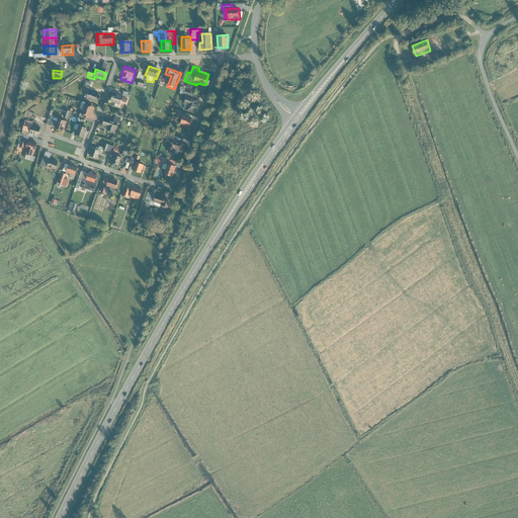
[(99,94),(89,90),(86,99),(96,103),(99,94)]
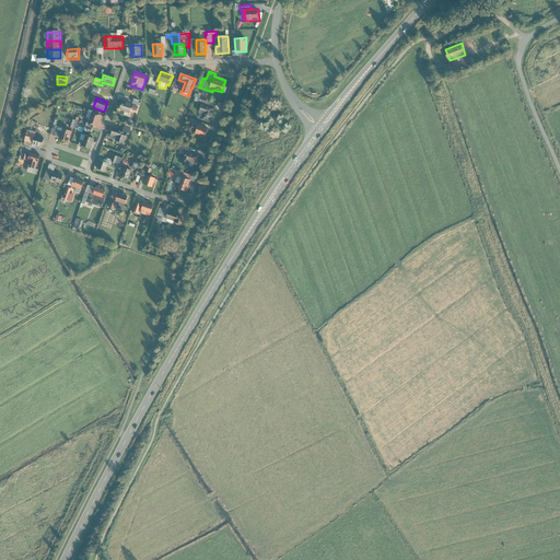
[(132,104),(123,101),(118,111),(129,114),(132,104)]
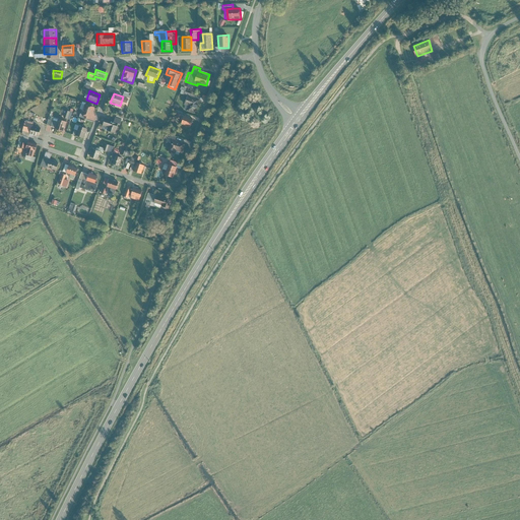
[(199,101),(187,96),(184,106),(188,107),(186,112),(195,115),(199,101)]
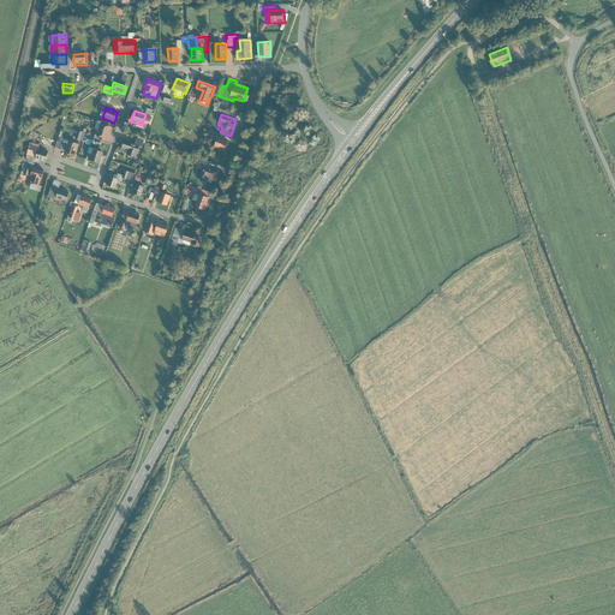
[(112,127),(100,124),(96,137),(107,141),(112,127)]
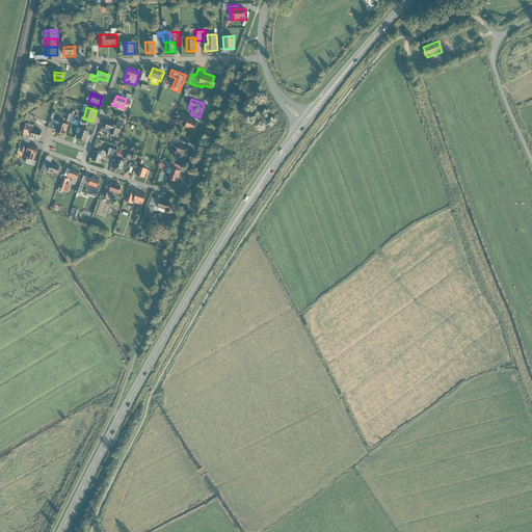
[(197,122),(183,117),(182,122),(186,124),(185,128),(194,131),(197,122)]
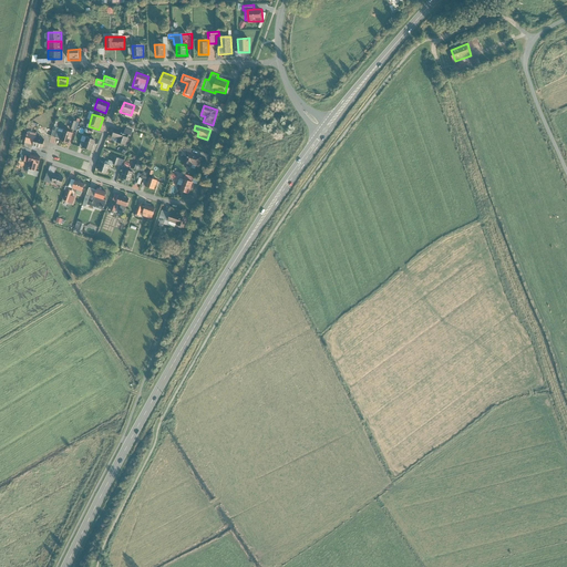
[(73,134),(53,127),(51,137),(60,141),(60,142),(69,145),(73,134)]
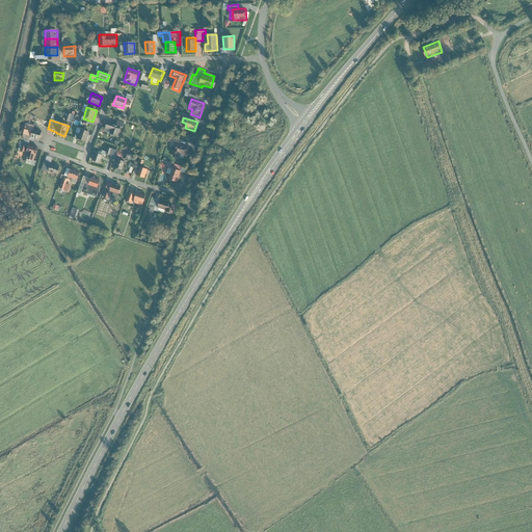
[(116,126),(106,123),(105,129),(110,131),(109,134),(118,137),(121,128),(124,128),(125,123),(117,121),(116,126)]
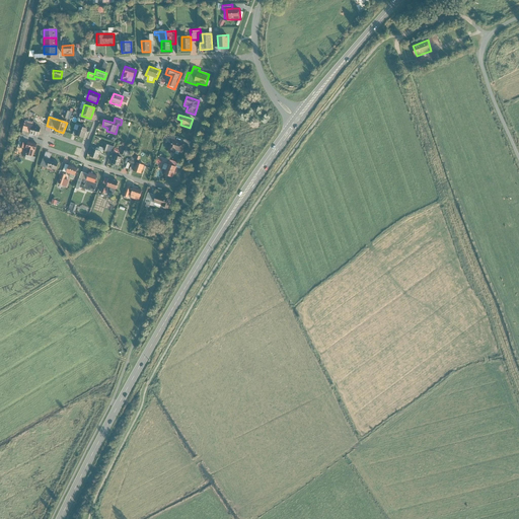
[(39,137),(41,130),(31,127),(29,135),(39,137)]
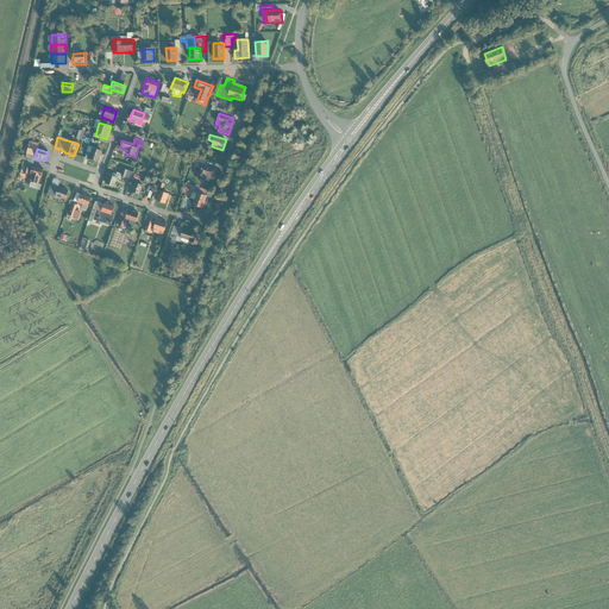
[(101,151),(92,149),(89,159),(99,162),(101,151)]
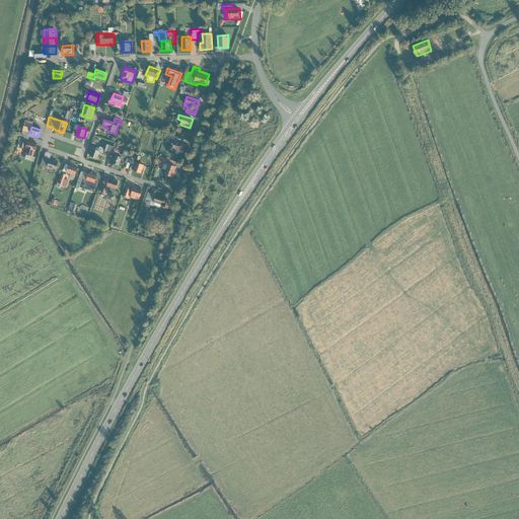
[(186,144),(171,140),(167,152),(176,155),(177,150),(182,152),(186,144)]
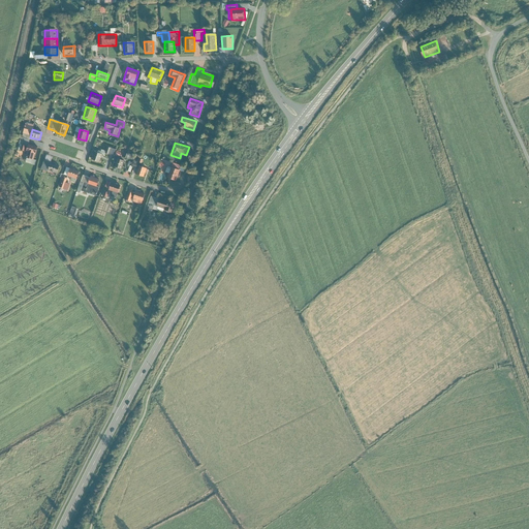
[(38,146),(28,144),(26,153),(27,153),(26,158),(33,160),(35,155),(36,155),(38,146)]
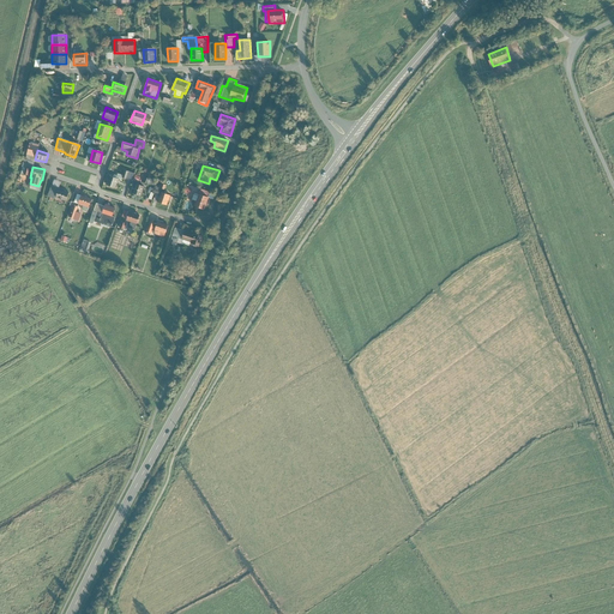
[(134,174),(125,170),(121,178),(132,181),(134,174)]
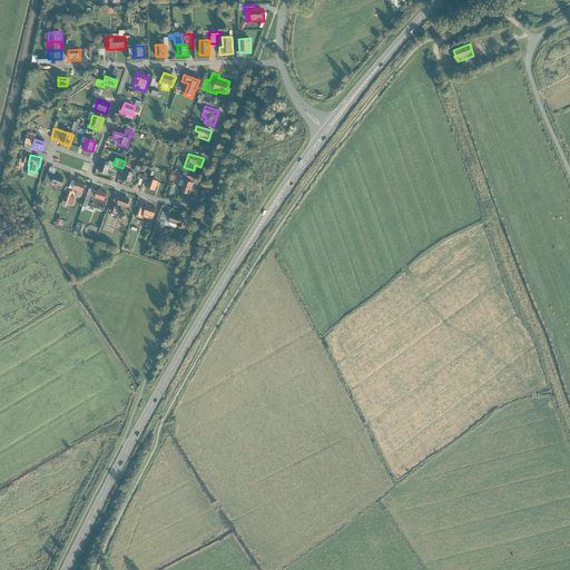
[(110,167),(101,164),(99,173),(107,175),(110,167)]
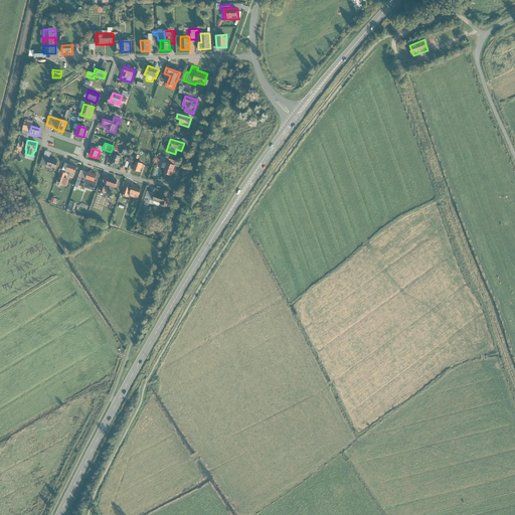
[(122,157),(113,154),(111,158),(113,159),(111,163),(118,166),(122,157)]
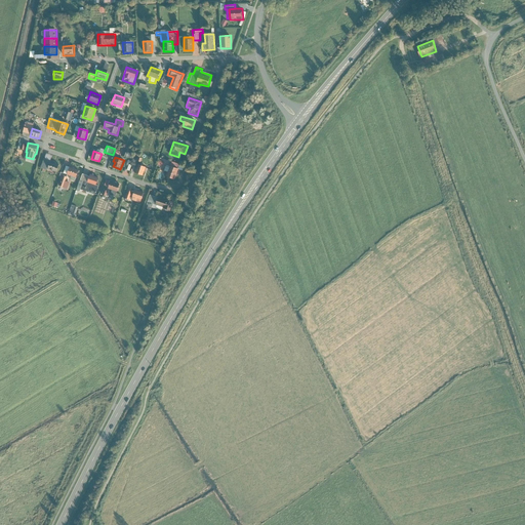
[(59,166),(50,162),(47,170),(56,173),(59,166)]
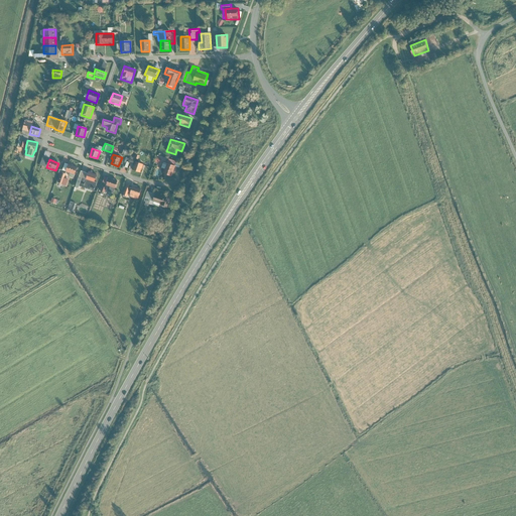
[(144,165),(135,162),(132,170),(141,173),(144,165)]
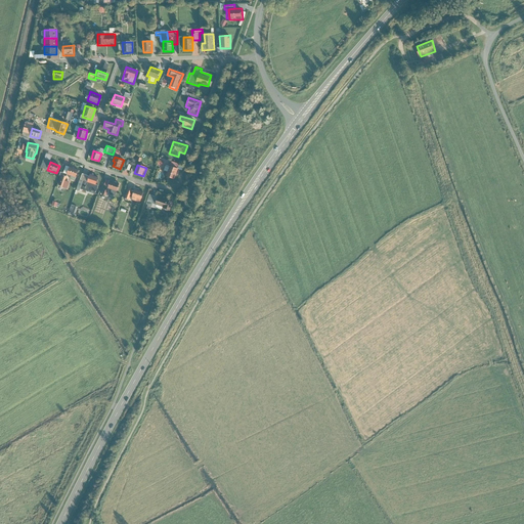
[(79,171),(66,166),(63,173),(76,178),(79,171)]
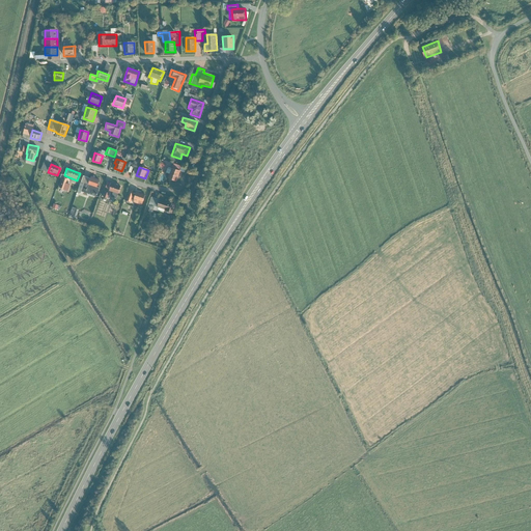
[(171,170),(168,169),(166,173),(169,174),(168,179),(177,183),(180,171),(172,168),(171,170)]
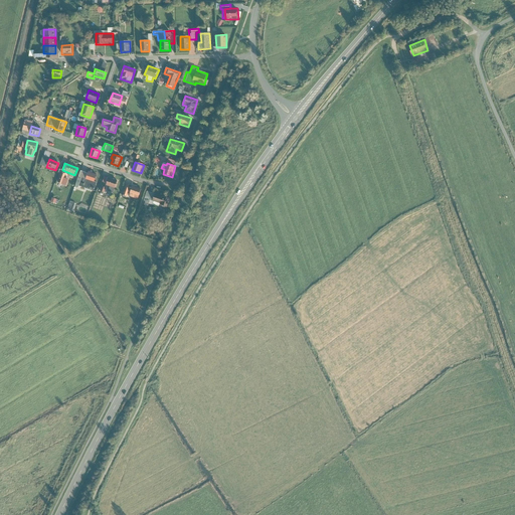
[(88,174),(80,171),(78,177),(74,187),(78,188),(79,186),(94,191),(97,183),(95,182),(97,175),(89,171),(88,174)]
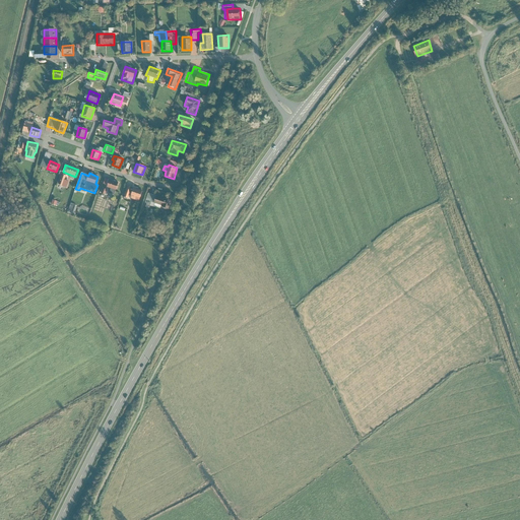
[(120,183),(105,178),(104,184),(107,185),(107,187),(117,191),(120,183)]
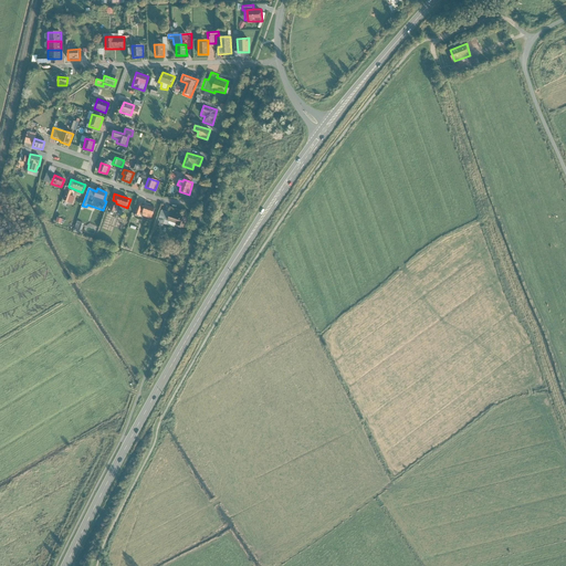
[(156,208),(139,202),(135,215),(139,217),(139,216),(152,219),(156,208)]
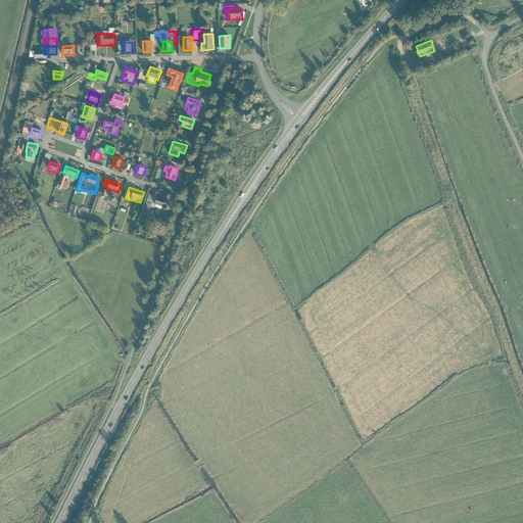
[(173,201),(149,194),(145,206),(145,208),(150,209),(151,205),(170,211),(173,201)]
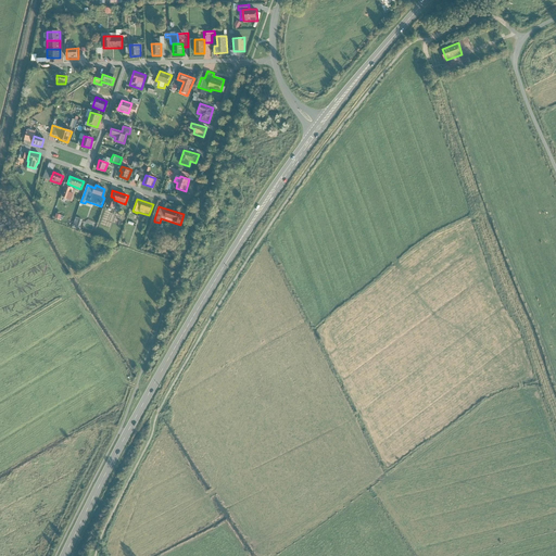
[(73,227),(80,229),(85,219),(77,216),(73,227)]
